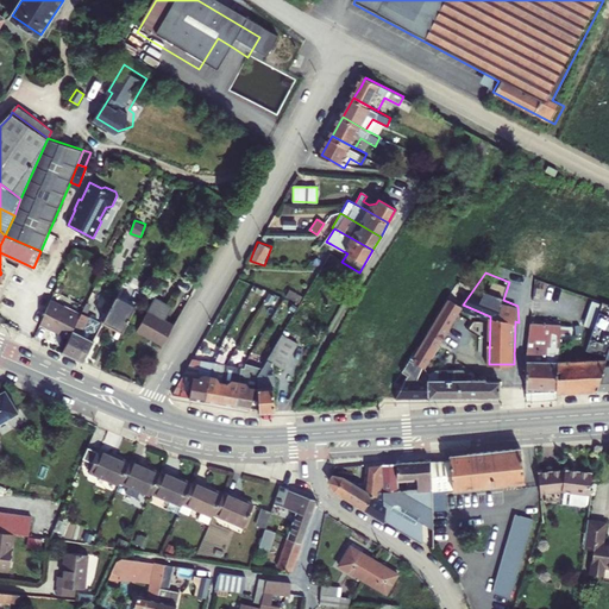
[(136,305),(118,295),(101,324),(119,333),(136,305)]
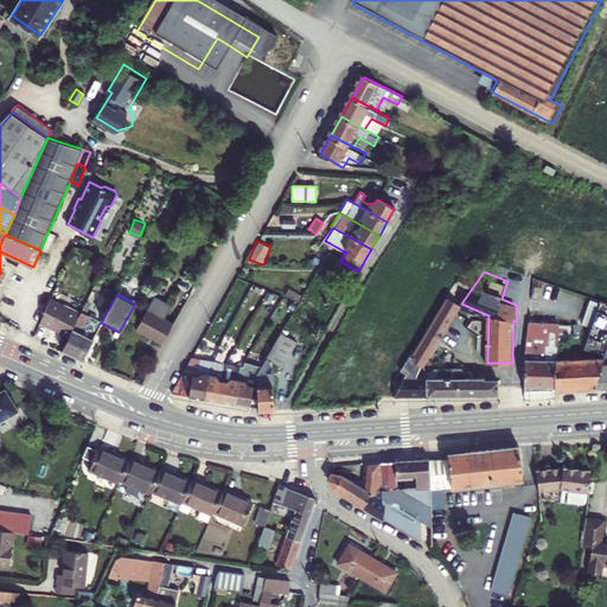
[(135,331),(161,345),(172,326),(163,320),(171,307),(154,299),(135,331)]
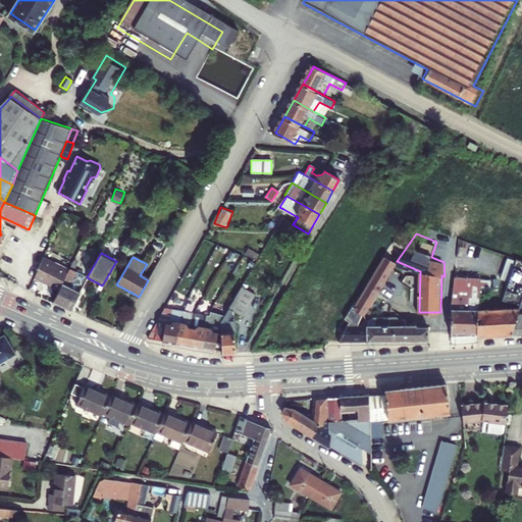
[(397,261),(385,257),(362,303),(364,305),(362,308),(367,312),(397,261)]
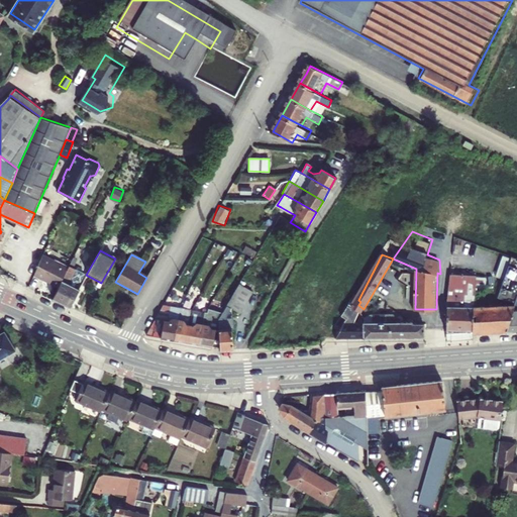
[(516,255),(513,254),(500,296),(516,301),(516,303),(508,329),(516,328),(516,255)]
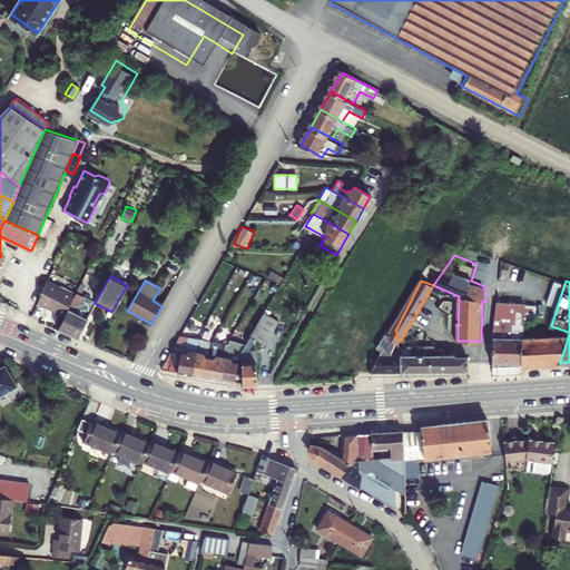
[(77,296),(47,282),(37,304),(66,318),(77,296)]
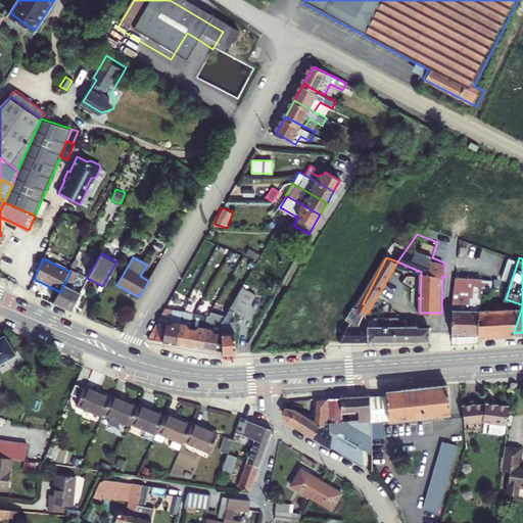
[(70,271),(70,272),(60,292),(54,303),(70,311),(80,293),(74,291),(78,284),(81,285),(84,277),(70,271)]
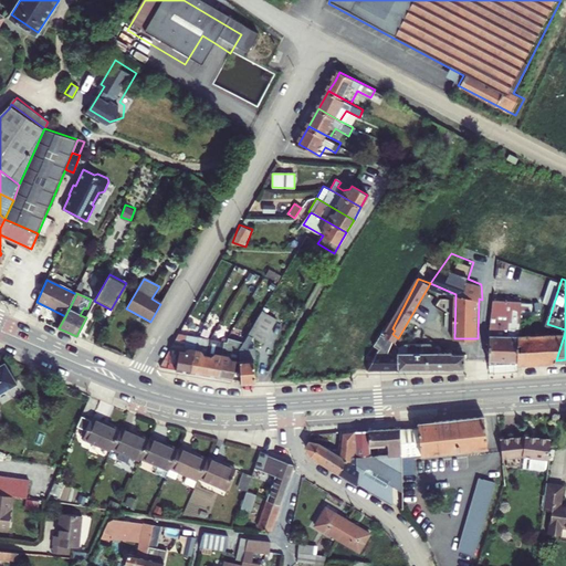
[(494,300),(490,360),(520,360),(521,334),(521,301),(494,300)]
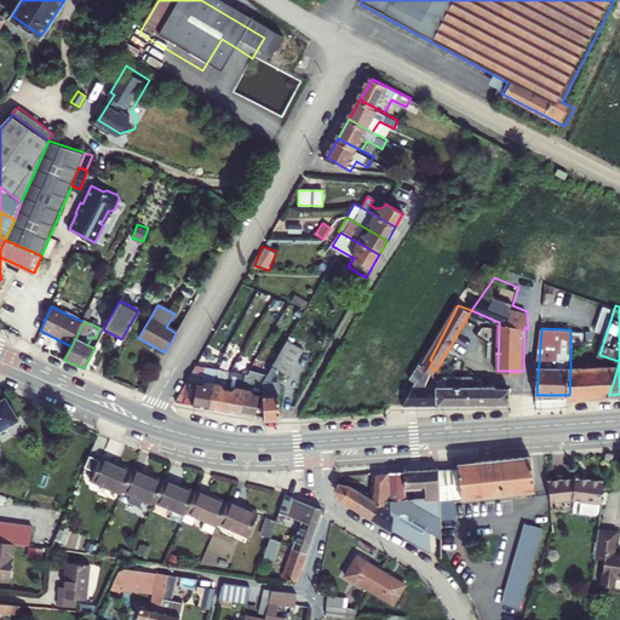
[(287,340),(269,372),(263,382),(264,394),(267,415),(267,418),(282,417),(281,392),(282,392),(281,383),(274,383),(274,380),(269,380),(274,372),(276,368),(281,372),(285,373),(287,375),(303,350),(287,340)]
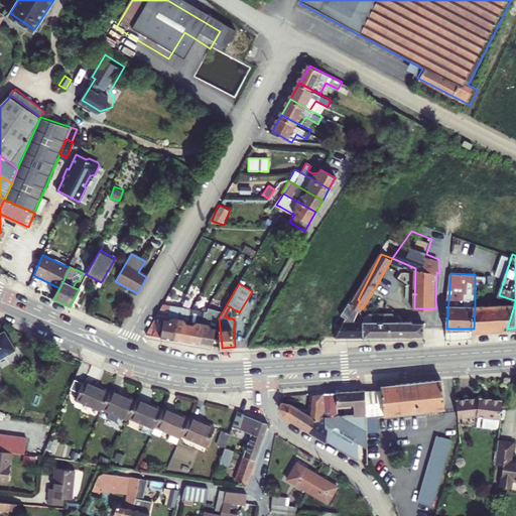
[(474,329),(474,331),(507,329),(515,302),(475,304),(474,329)]
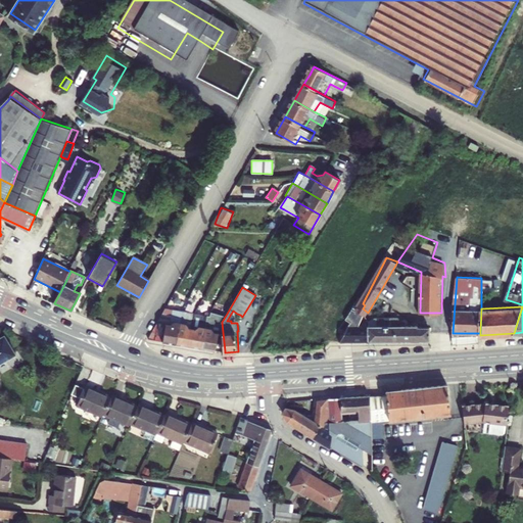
[(159,323),(156,341),(178,344),(184,311),(175,310),(168,308),(159,323)]
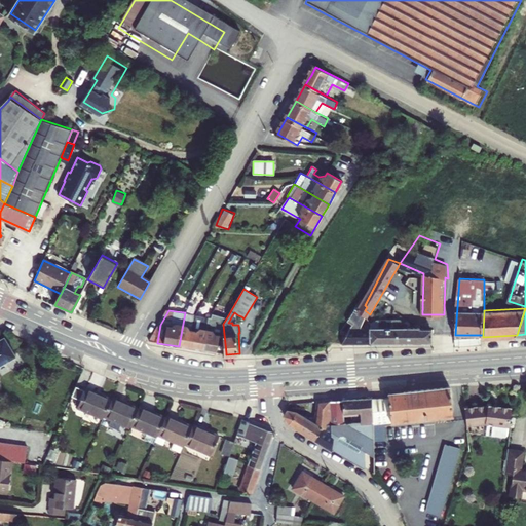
[(198,313),(185,312),(179,346),(192,348),(195,330),(198,313)]
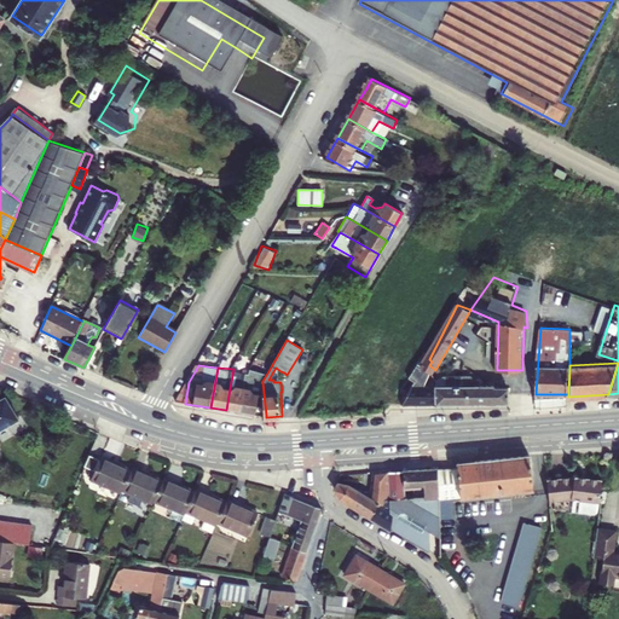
[(235,389),(230,388),(226,410),(242,412),(248,372),(242,371),(239,385),(235,389)]
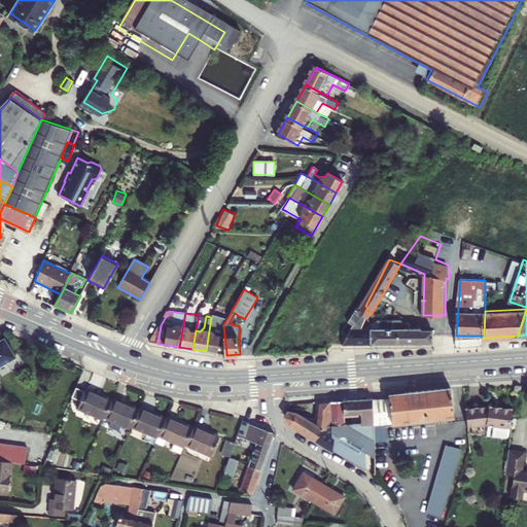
[(214,317),(211,317),(206,351),(221,353),(226,353),(224,335),(219,335),(215,329),(217,317),(214,317)]
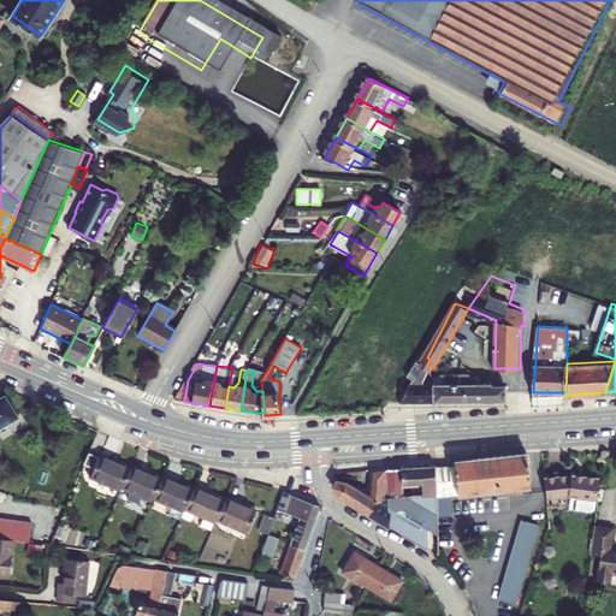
[(413,385),(401,402),(508,400),(508,398),(508,384),(493,384),(493,381),(474,383),(474,377),(471,373),(448,373),(426,380),(426,383),(410,383),(413,385)]
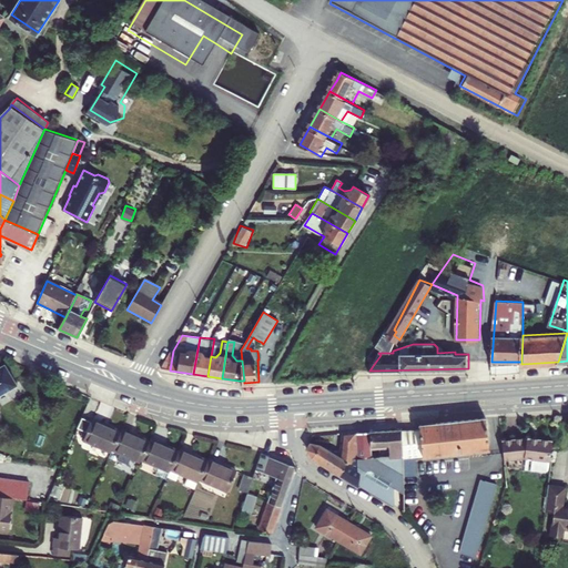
[(2,363),(0,364),(0,496),(11,498),(24,500),(28,483),(0,478),(0,393),(14,384),(7,372),(2,363)]
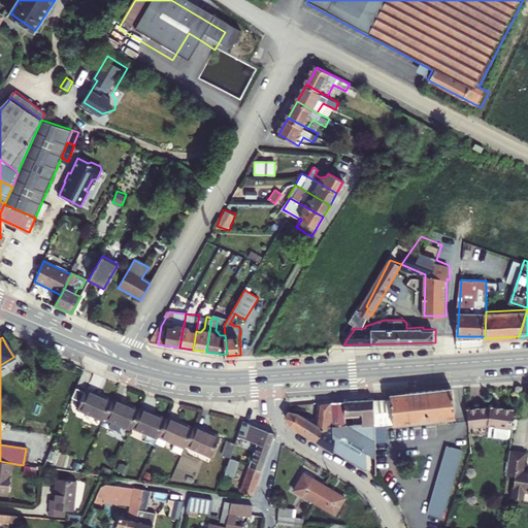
[(85,390),(76,387),(72,398),(80,401),(85,390)]
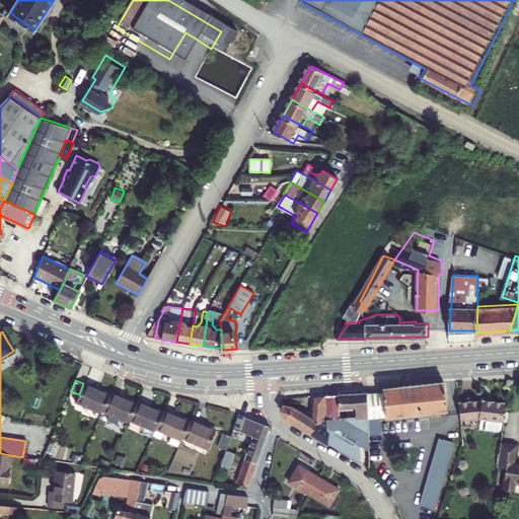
[(84,382),(83,383),(79,394),(76,400),(102,412),(103,409),(109,393),(84,382)]
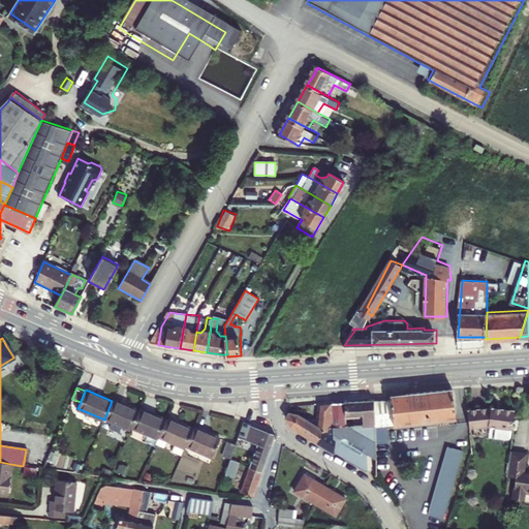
[(452,391),(424,394),(426,423),(455,419),(452,391)]
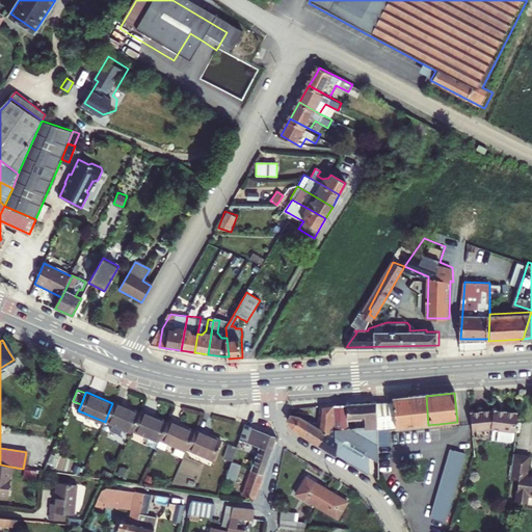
[(392,402),(375,403),(376,428),(376,431),(428,425),(426,396),(402,398),(392,399),(392,402)]
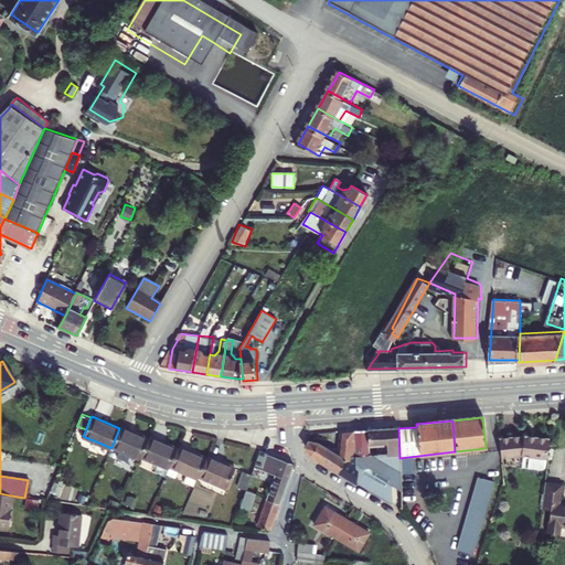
[(121,424),(119,428),(113,445),(139,457),(141,452),(148,436),(121,424)]
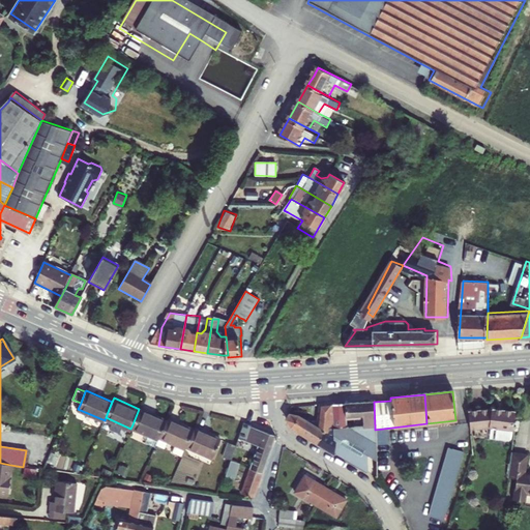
[(374,402),(345,404),(346,416),(350,416),(350,419),(346,419),(347,428),(375,427),(374,402)]
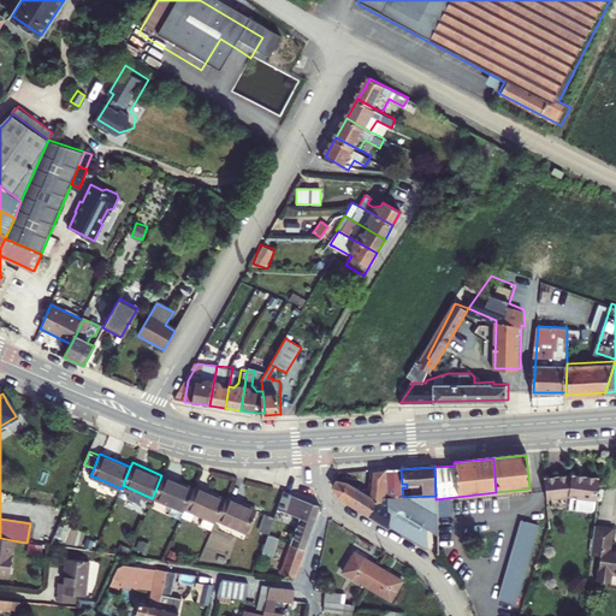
[(569,467),(543,469),(545,490),(569,489),(570,489),(575,489),(573,504),(590,507),(593,503),(594,492),(598,469),(569,467)]
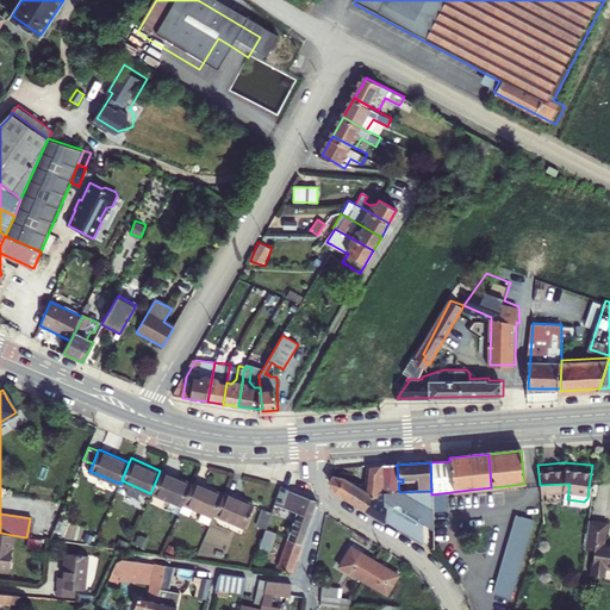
[(397,465),(383,466),(385,505),(384,521),(421,541),(423,542),(423,523),(433,530),(433,526),(431,495),(431,491),(399,492),(398,483),(403,483),(403,479),(398,479),(397,465)]
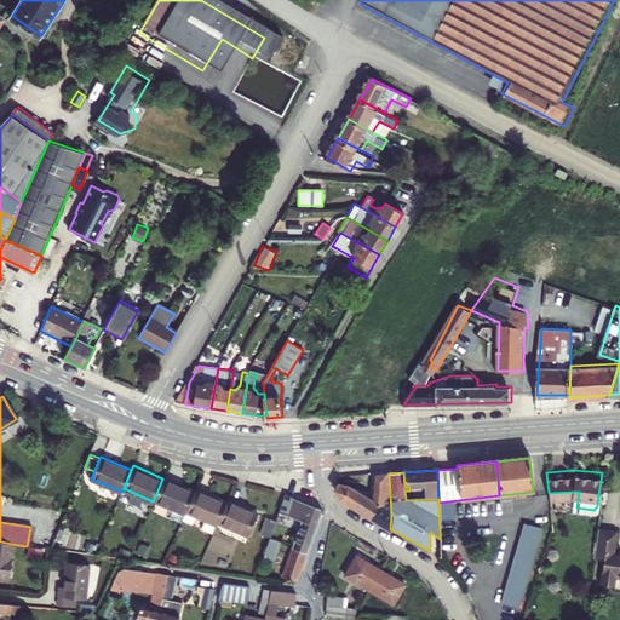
[(363,494),(363,497),(378,505),(391,514),(389,474),(372,474),(371,495),(363,494)]
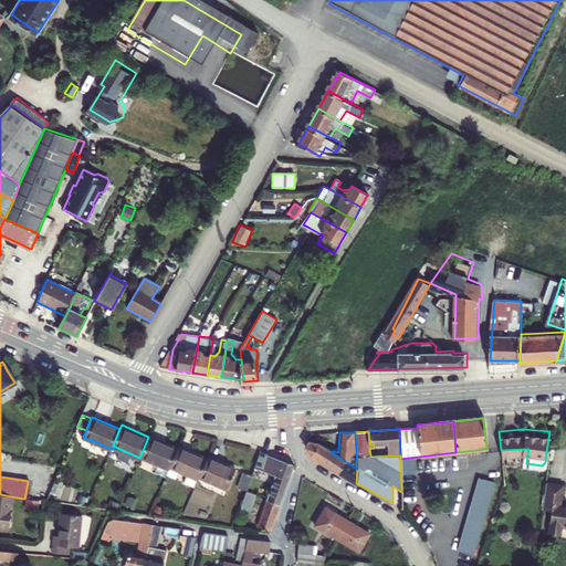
[(150,433),(148,437),(142,453),(158,461),(154,469),(166,474),(169,465),(170,463),(178,446),(150,433)]
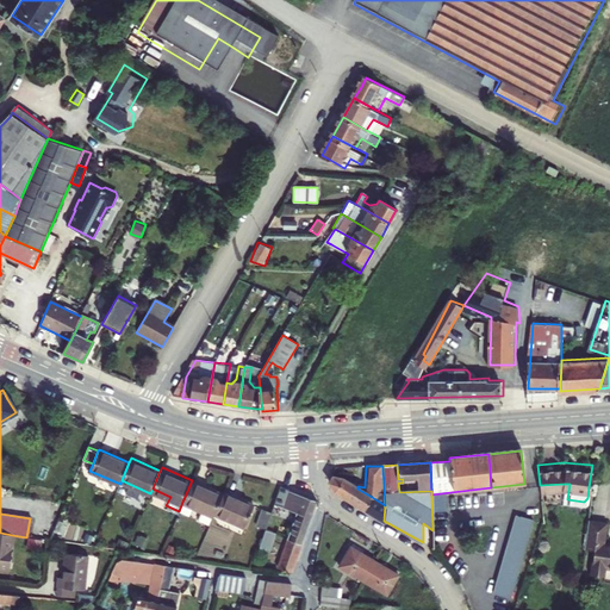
[(193,477),(192,480),(184,499),(203,506),(199,515),(210,520),(213,511),(215,509),(223,490),(193,477)]
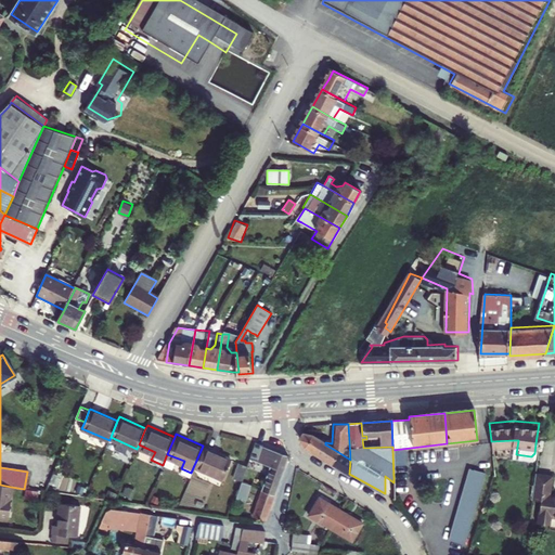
[(301,434),(299,440),(306,449),(310,437),(301,434)]
